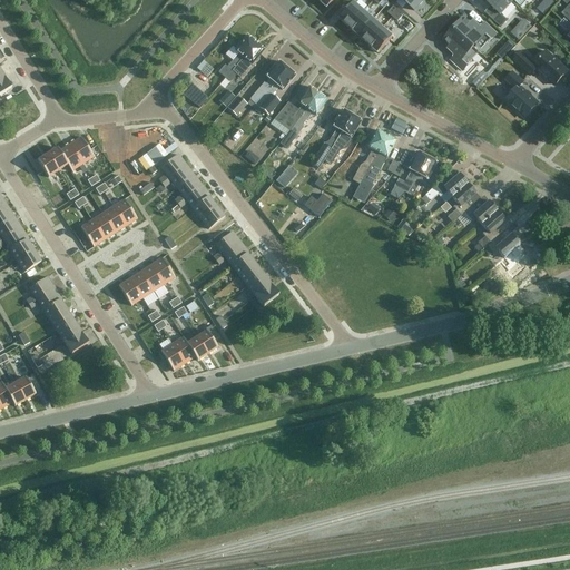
[(392,0),(396,3),(399,0),(402,0),(414,11),(424,1),(422,0),(392,0)]
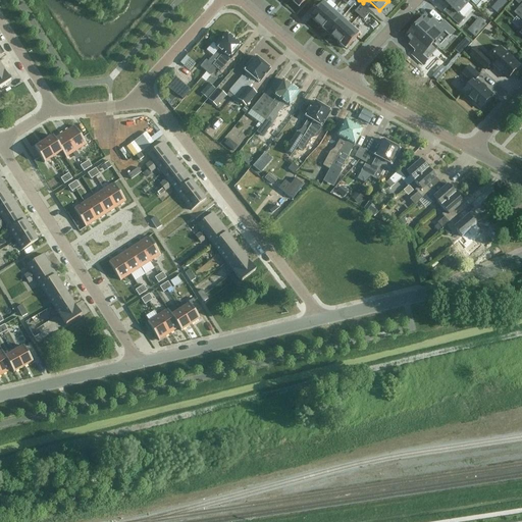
[(466,0),(441,0),(455,11),(451,16),(461,25),(465,21),(459,14),(469,3),(466,0)]
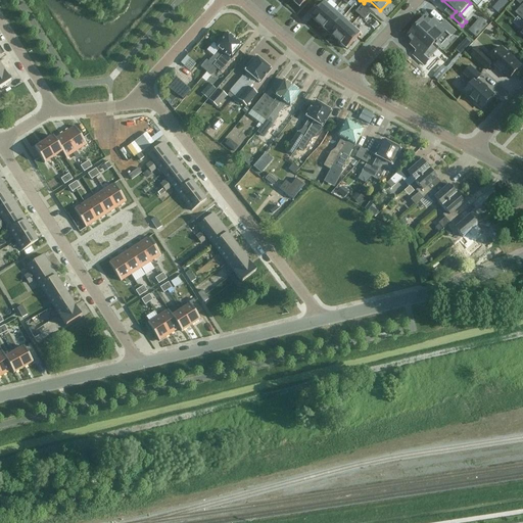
[(325,2),(312,17),(321,26),(334,10),(325,2)]
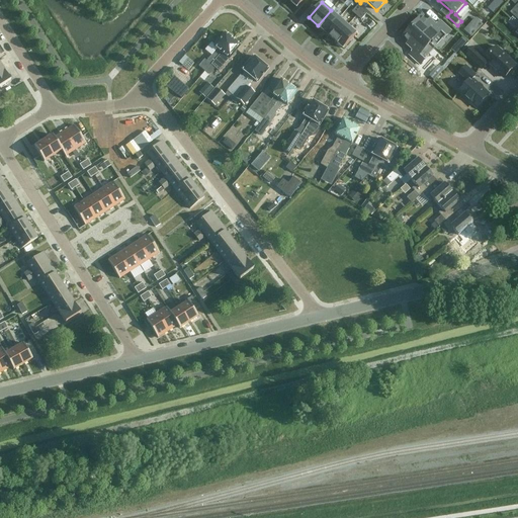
[(358,6),(352,12),(357,16),(362,10),(358,6)]
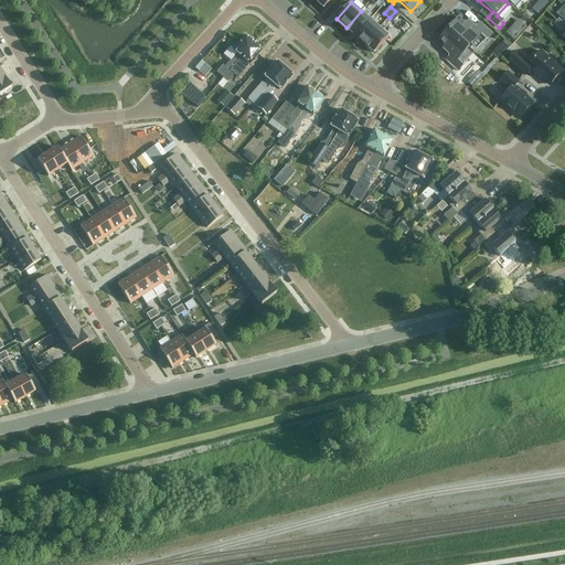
[(361,11),(347,28),(355,36),(371,20),(361,11)]
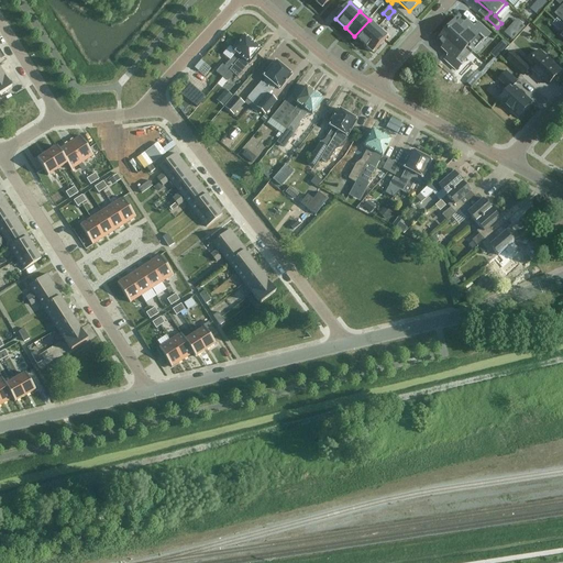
[(394,11),(388,18),(393,22),(399,15),(394,11)]
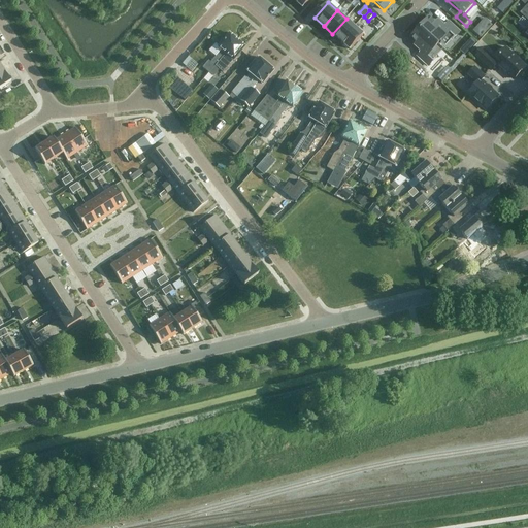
[(421,28),(438,43),(446,35),(452,41),(460,32),(449,22),(444,26),(441,24),(439,26),(430,18),(421,28)]
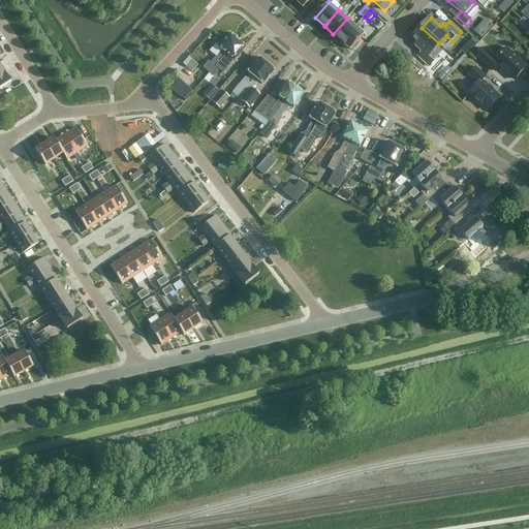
[(347,19),(333,34),(342,41),(355,26),(347,19)]
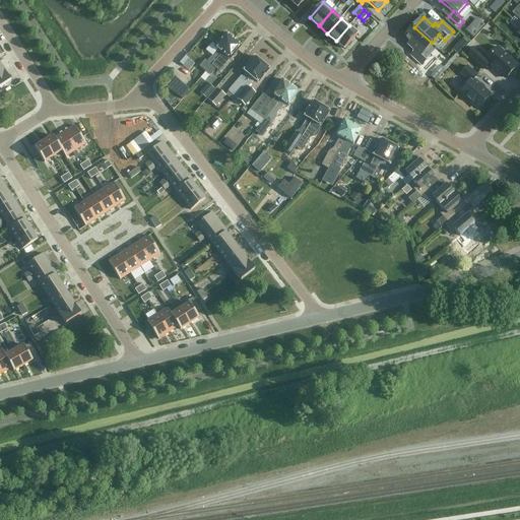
[(372,20),(368,25),(372,29),(377,24),(372,20)]
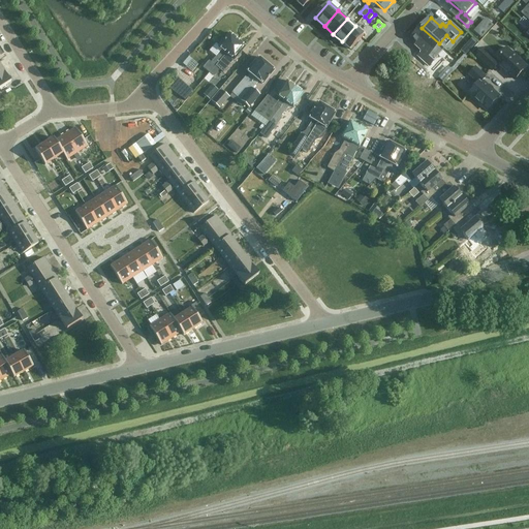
[(489,32),(494,26),(490,22),(485,28),(489,32)]
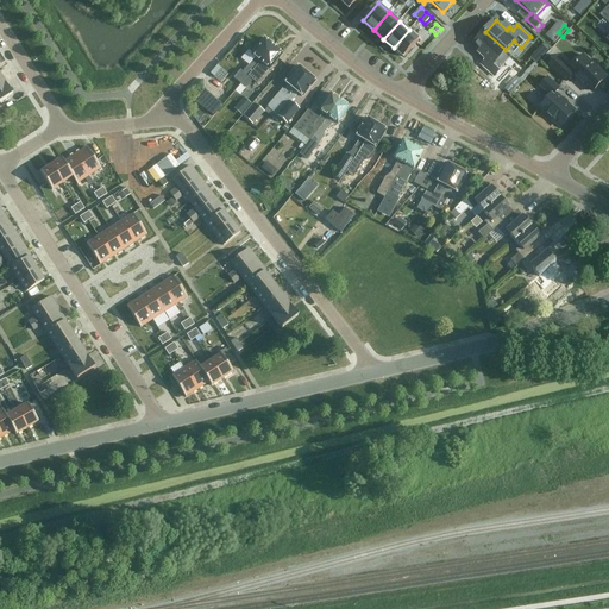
[(409,30),(394,48),(405,57),(420,39),(409,30)]
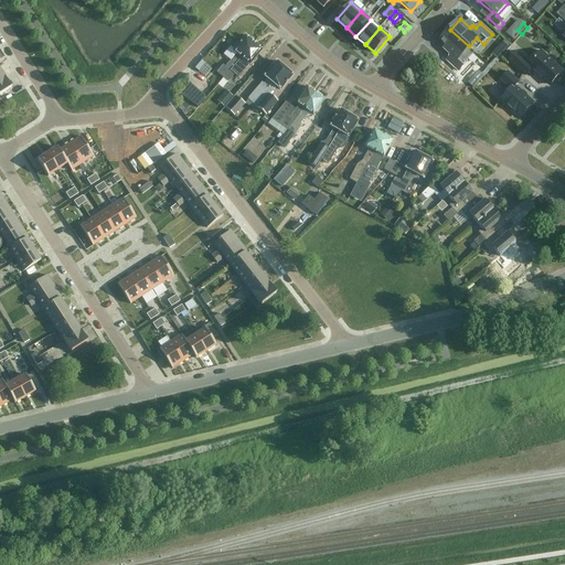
[(447,60),(459,71),(468,61),(461,55),(469,46),(450,30),(441,40),(450,49),(448,52),(451,54),(447,60)]
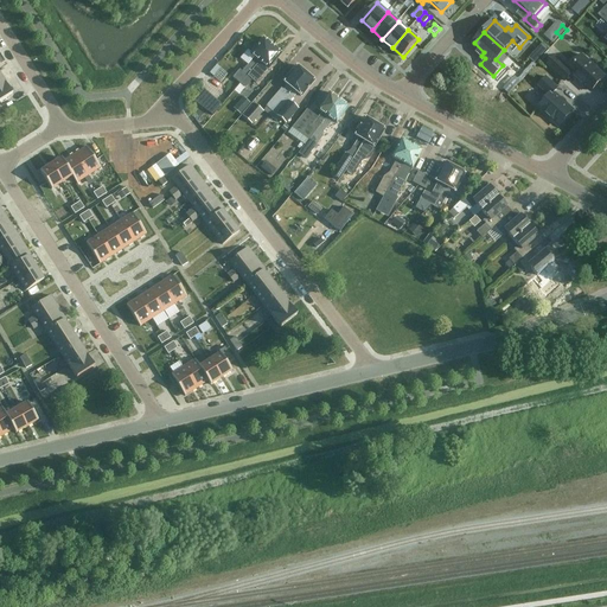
[(240,70),(232,77),(241,84),(274,46),(264,38),(251,53),(255,57),(242,72),(240,70)]
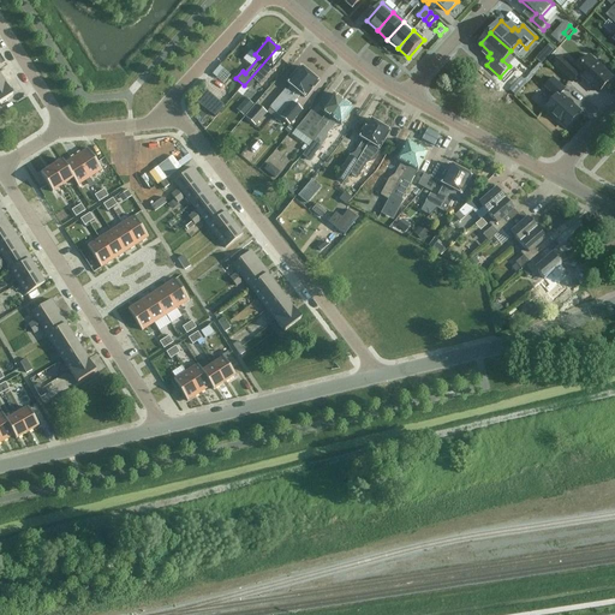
[(549,45),(544,51),(550,55),(555,49),(549,45)]
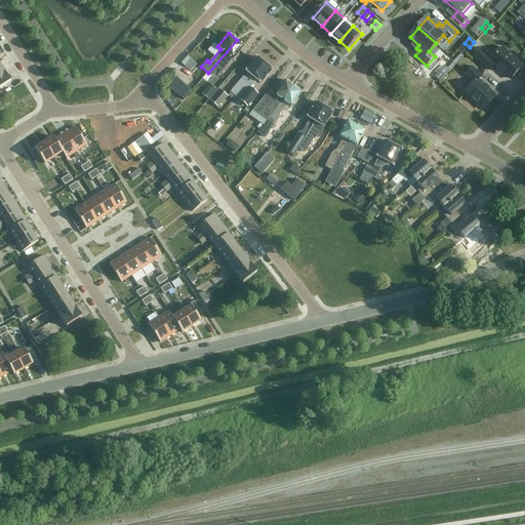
[(233,59),(244,46),(237,40),(208,73),(203,79),(207,82),(218,69),(221,72),(232,59),(233,59)]
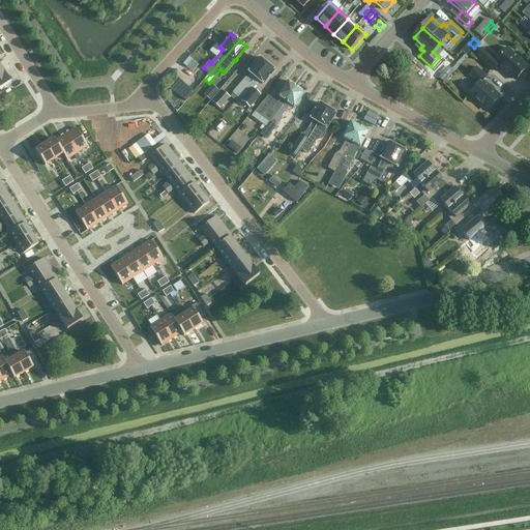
[(497,60),(496,62),(513,79),(519,74),(521,76),(529,67),(508,48),(497,60)]
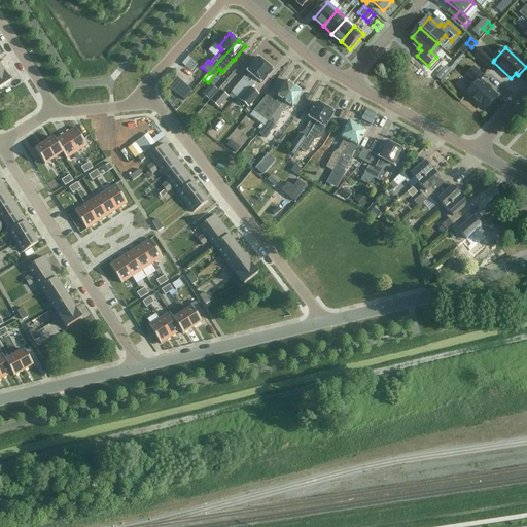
[(486,66),(493,59),(482,48),(475,57),(486,66)]
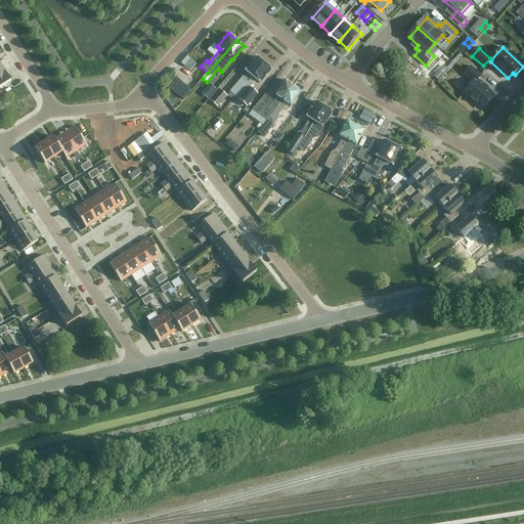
[(181,62),(187,69),(193,61),(187,56),(181,62)]
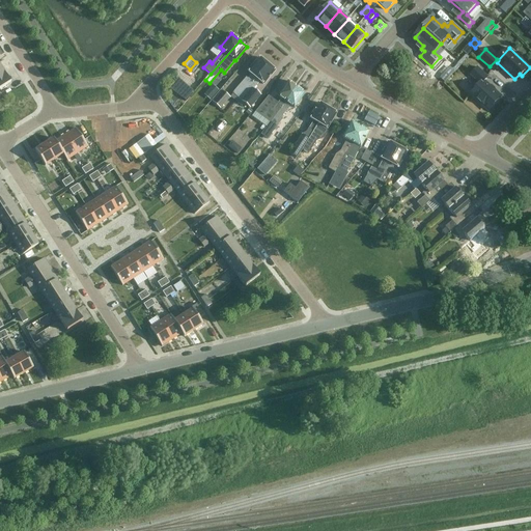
[(232,93),(239,99),(268,64),(260,57),(248,72),(251,74),(248,79),(246,78),(232,93)]
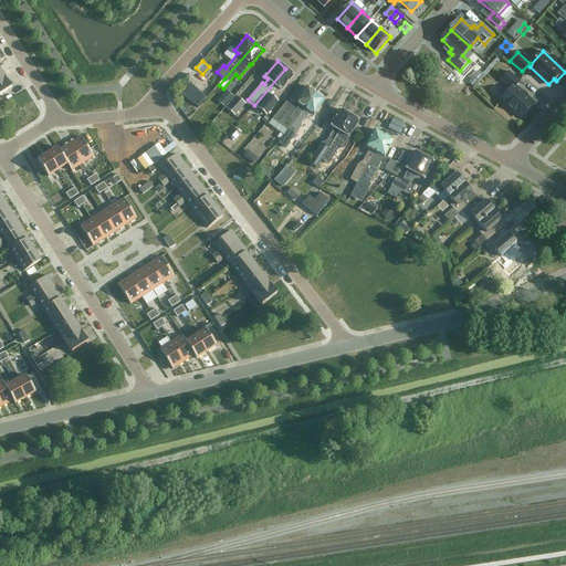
[(259,113),(261,109),(268,115),(279,102),(271,95),(278,87),(282,91),(294,75),(285,69),(254,105),(252,107),(259,113)]
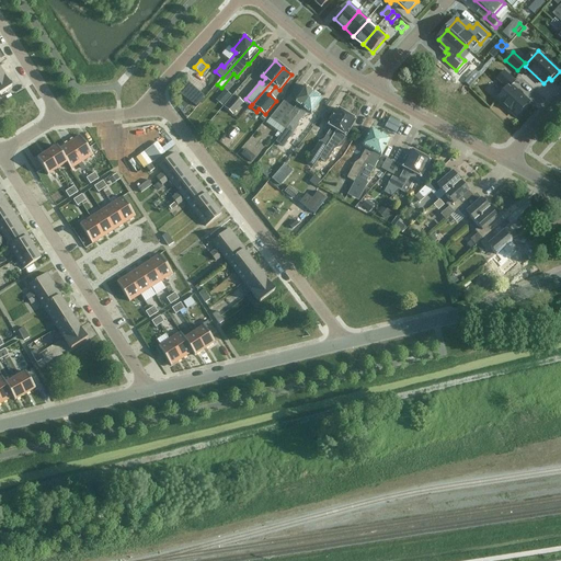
[(512,112),(517,117),(530,103),(512,87),(516,82),(505,71),(497,80),(507,89),(497,99),(506,106),(506,110),(510,112),(512,112)]
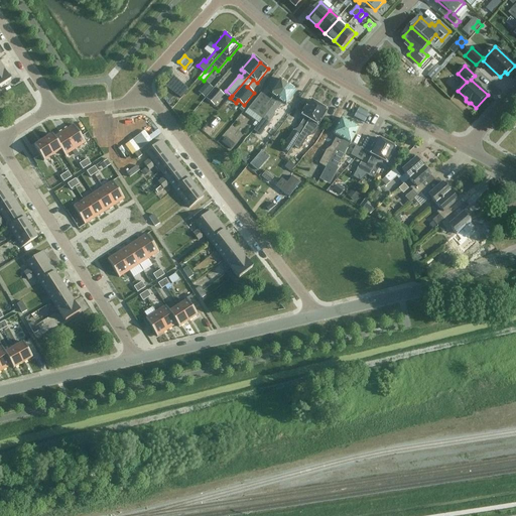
[(0,87),(11,81),(4,71),(0,73),(0,87)]
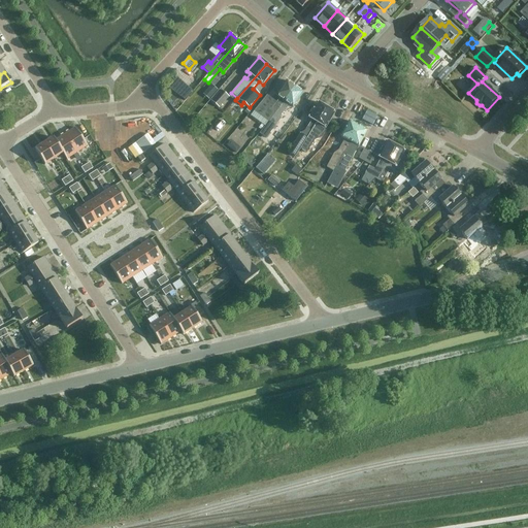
[(168,88),(186,101),(193,92),(177,77),(168,88)]
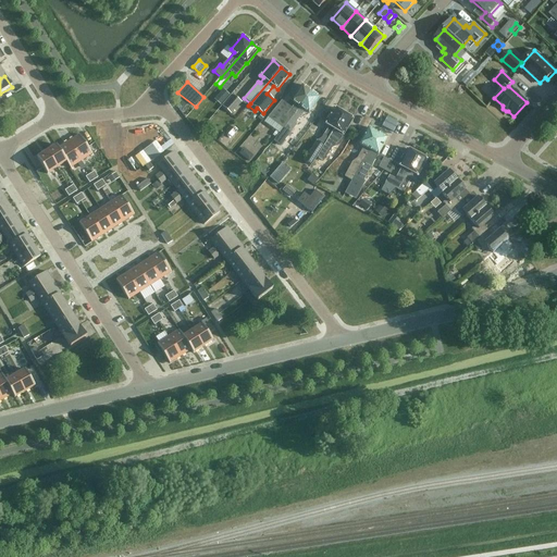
[(284,130),(311,91),(302,85),(292,100),(296,103),(293,109),(282,100),(269,118),(284,130)]
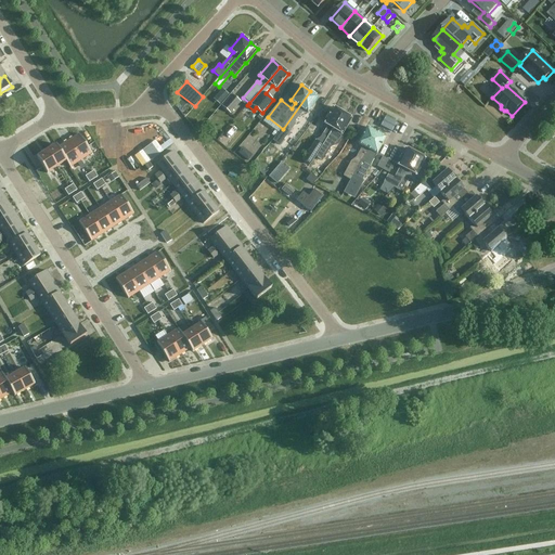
[(220,105),(229,95),(222,89),(214,100),(220,105)]
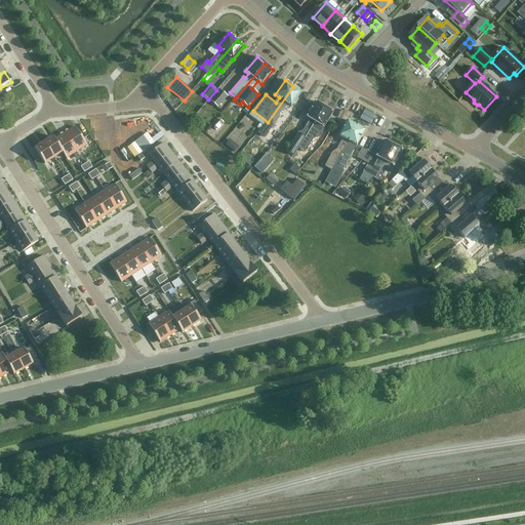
[(291,107),(303,92),(293,86),(268,122),(264,126),(259,130),(258,132),(265,137),(279,119),(280,114),(287,104),(291,107)]
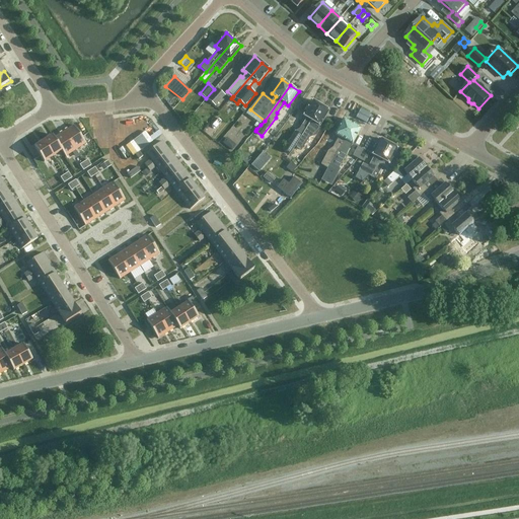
[(208,98),(216,105),(225,95),(217,88),(208,98)]
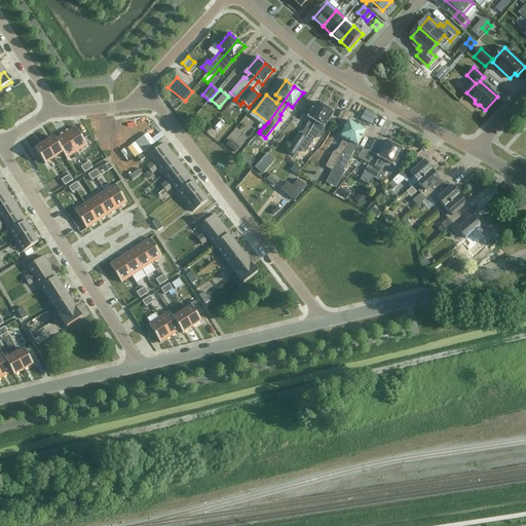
[(309,134),(325,107),(316,102),(307,117),(311,119),(304,130),(300,134),(288,152),(294,156),(299,148),(309,134)]
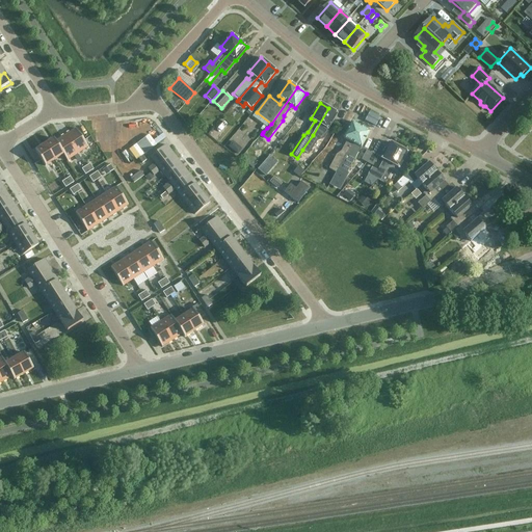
[(310,154),(318,141),(324,139),(328,132),(328,129),(338,113),(328,108),(313,135),(302,150),(310,154)]
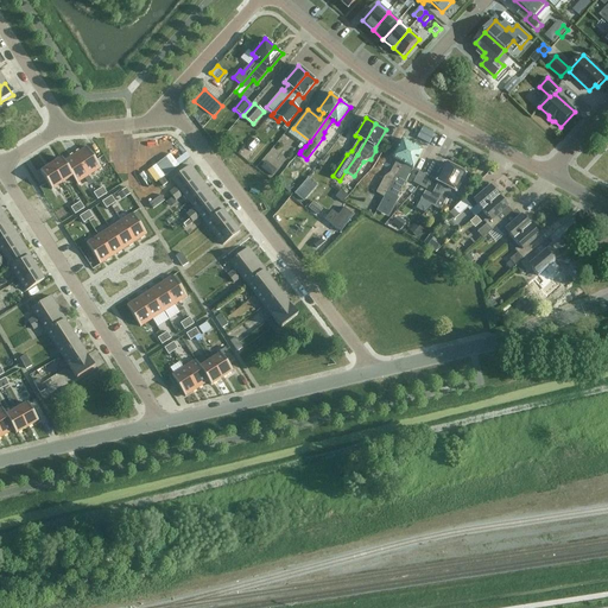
[(396,176),(413,145),(403,139),(392,157),(398,160),(396,164),(391,173),(385,177),(377,194),(385,197),(396,176)]
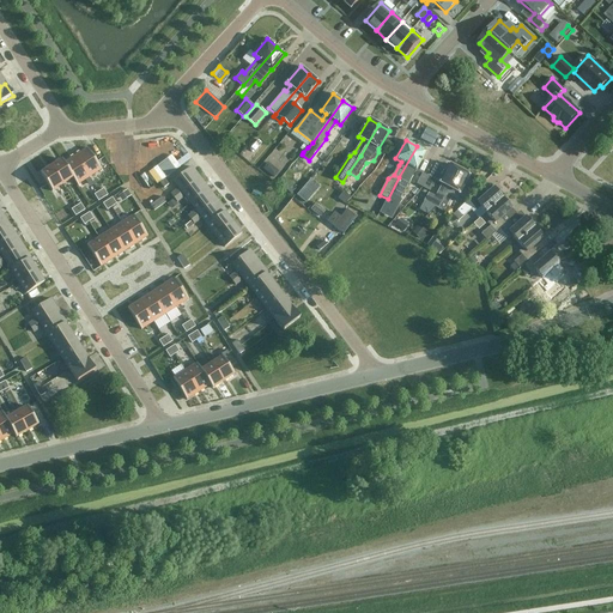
[(401,210),(406,201),(401,200),(417,170),(426,152),(417,146),(399,177),(388,199),(386,201),(401,210)]
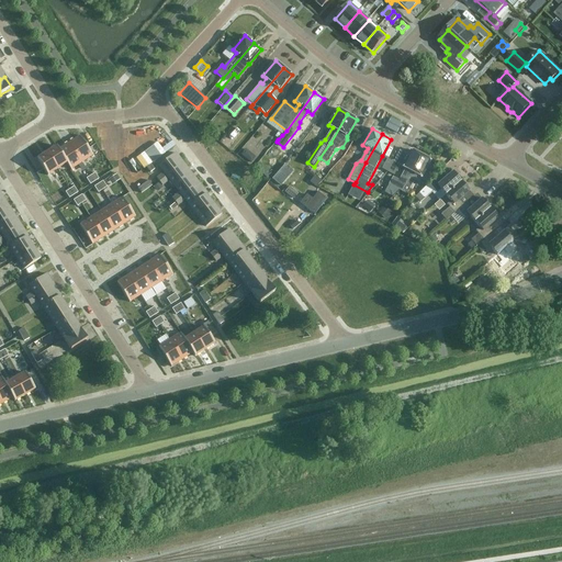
[(80,136),(69,143),(82,163),(93,156),(80,136)]
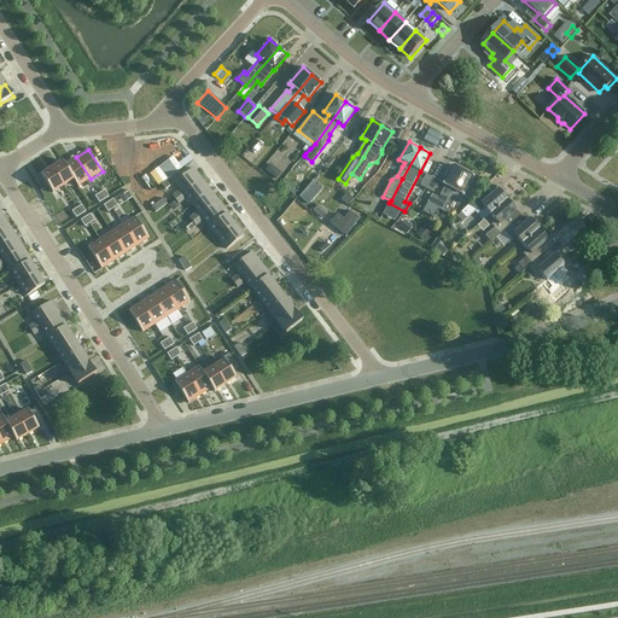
[(167,181),(193,161),(190,155),(179,164),(173,157),(150,175),(158,186),(161,185),(165,191),(170,187),(167,181)]
